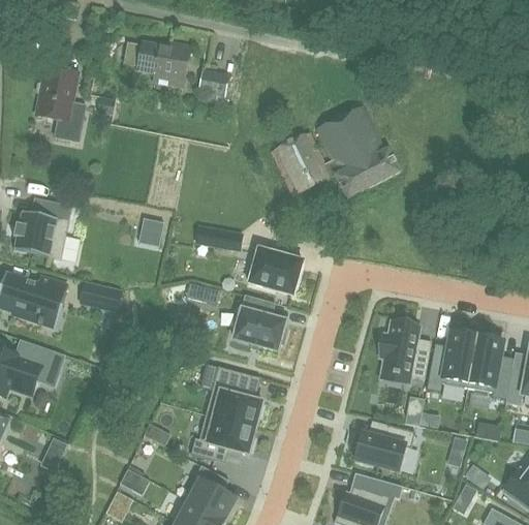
[(124,62),(137,65),(136,68),(184,78),(190,45),(168,41),(167,45),(142,40),(142,44),(128,41),(124,62)]
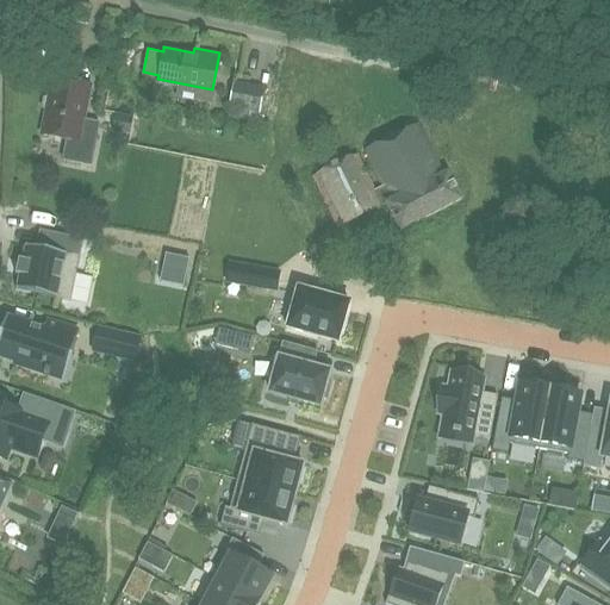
[(92,163),(100,119),(85,117),(92,81),(51,74),(48,93),(43,94),(41,105),(44,107),(39,132),(66,137),(62,157),(92,163)]
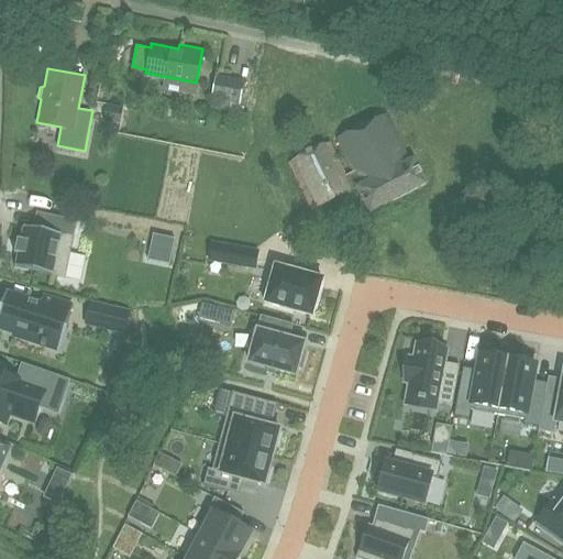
[(243,78),(214,73),(210,97),(221,99),(239,102),(243,78)]
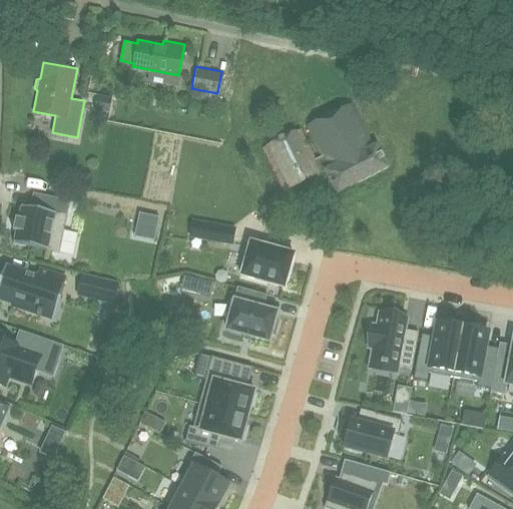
[(200,98),(216,101),(217,93),(201,90),(200,98)]
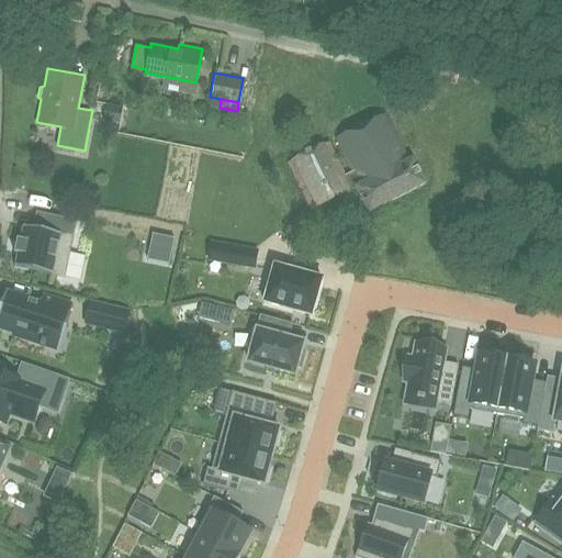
[(383,111),(335,137),(352,169),(345,174),(328,140),(287,160),(311,207),(355,183),(369,210),(425,180),(412,155),(407,157),(383,111)]
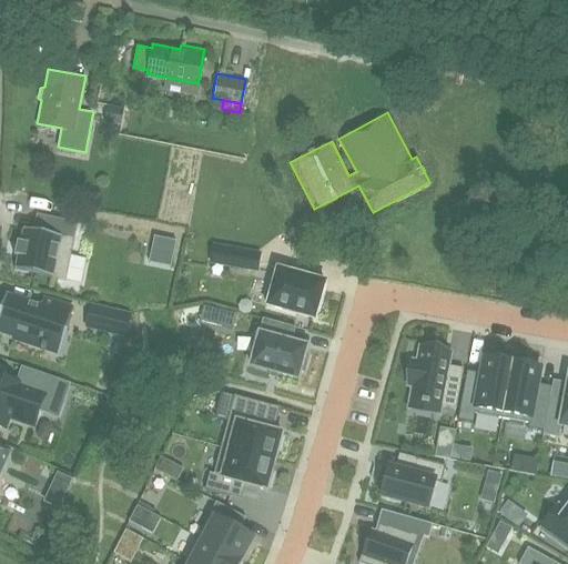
[(66,278),(78,220),(37,212),(33,228),(23,225),(21,240),(18,239),(17,240),(18,240),(16,251),(14,251),(14,253),(18,253),(16,267),(66,278)]
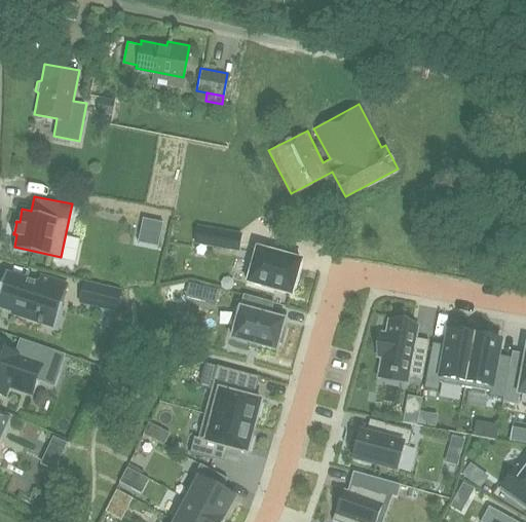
[(159,232),(162,220),(143,216),(140,228),(159,232)]
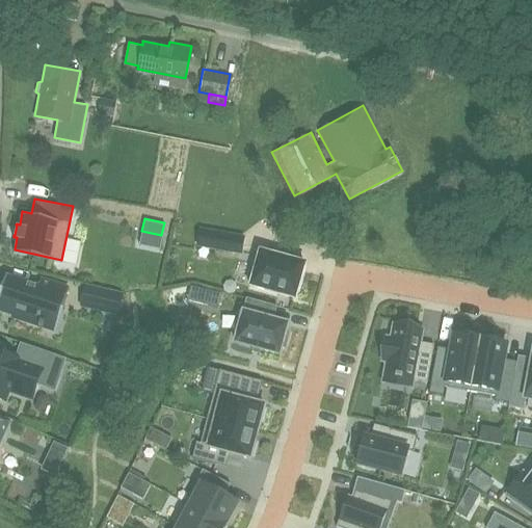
[(242,234),(202,227),(198,243),(240,251),(242,234)]
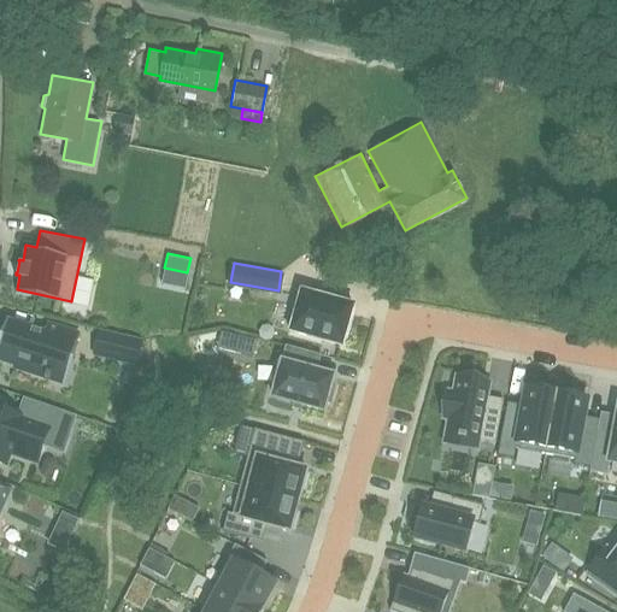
[(342,341),(342,340),(352,305),(353,302),(351,301),(351,302),(335,298),(336,295),(319,292),(318,294),(304,289),(301,288),(300,290),(301,290),(292,327),(289,329),(292,329),(293,329),(340,341),(340,342),(342,343),(342,341)]
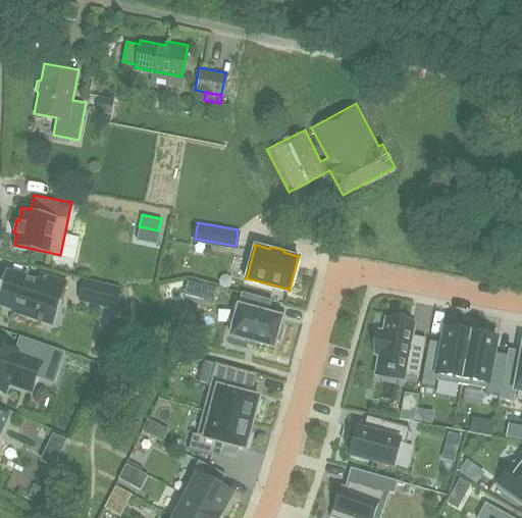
[(10,312),(37,320),(43,299),(56,303),(62,281),(42,274),(39,282),(8,272),(0,297),(0,307),(11,311),(10,312)]
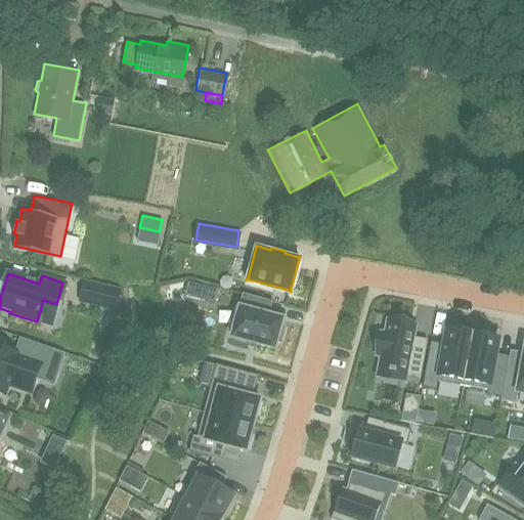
[(119,288),(83,279),(79,299),(115,308),(119,288)]
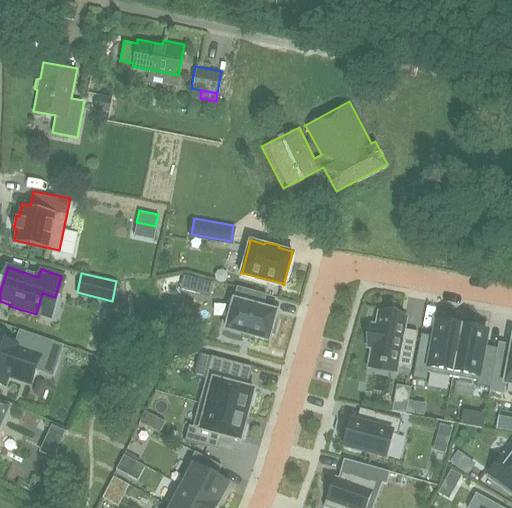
[(251,288),(237,284),(233,299),(234,299),(226,327),(242,331),(242,332),(252,335),(252,334),(268,338),(270,332),(274,333),(278,317),(274,316),(276,310),(247,302),(251,288)]
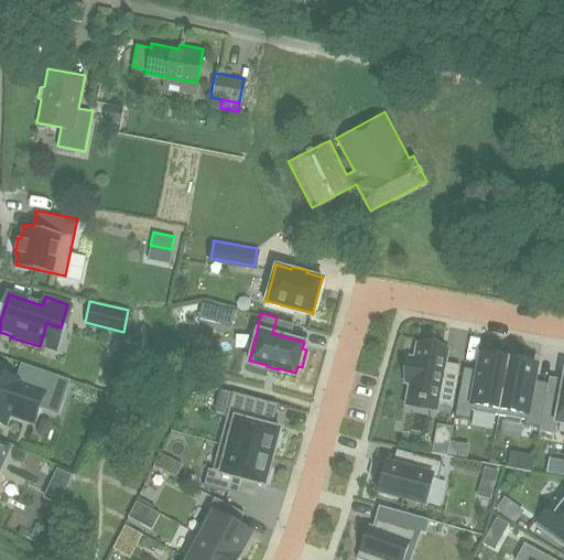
[(447,348),(416,343),(414,356),(410,355),(407,372),(411,373),(408,395),(419,397),(419,399),(425,400),(425,398),(453,402),(459,363),(445,361),(447,348)]
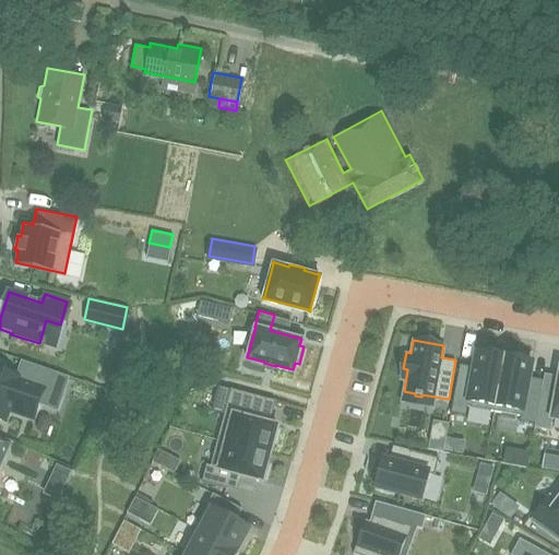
[(494,409),(504,354),(476,349),(471,382),(456,380),(451,411),(465,413),(467,404),(494,409)]
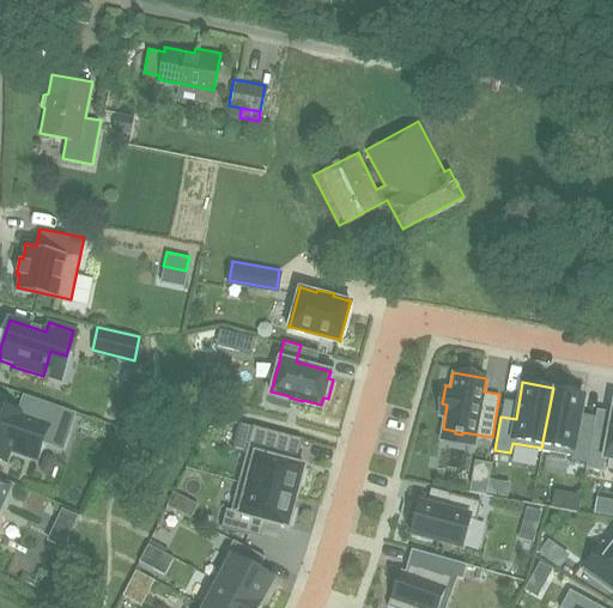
[(592,433),(576,430),(583,394),(553,388),(541,448),(571,454),(570,458),(587,462),(592,433)]
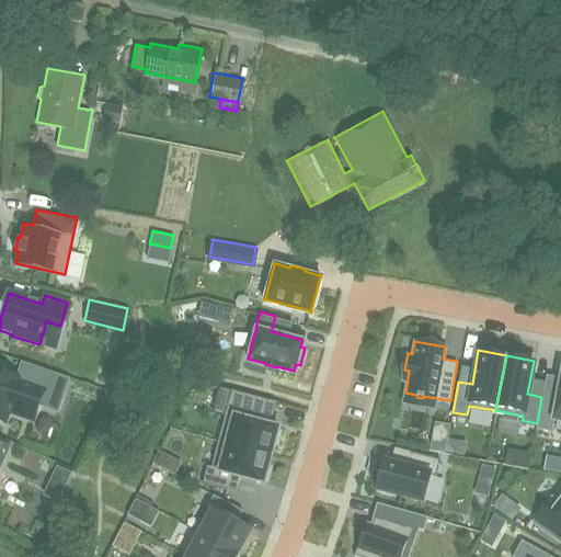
[(69,376),(21,359),(14,375),(0,370),(0,418),(3,419),(8,407),(34,416),(38,404),(57,410),(69,376)]
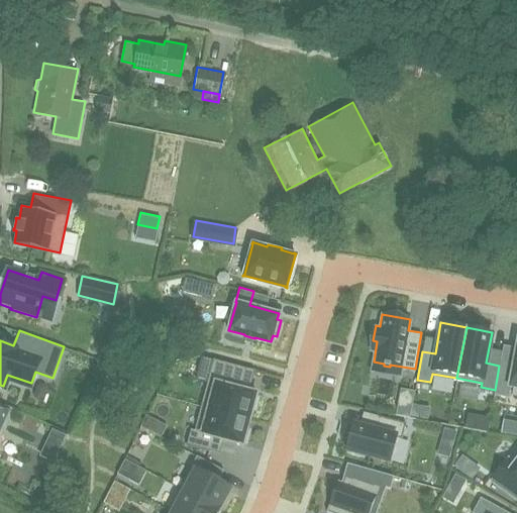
[(516,386),(516,342),(514,362),(501,360),(494,393),(509,396),(511,385),(516,386)]
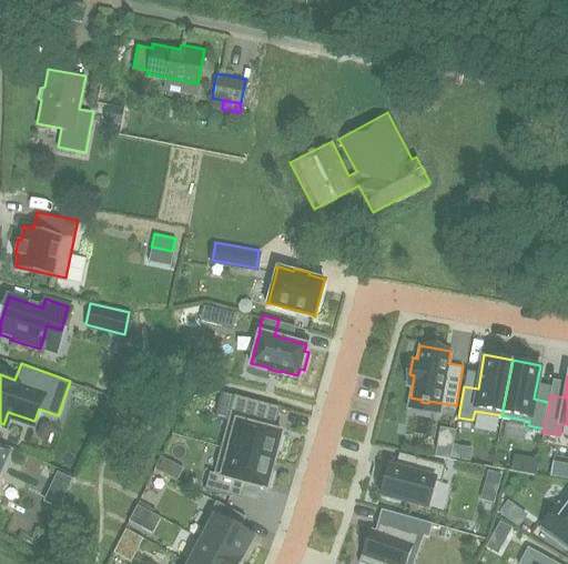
[(281,449),(284,434),(281,433),(282,431),(270,427),(272,422),(275,423),(280,404),(234,393),(221,444),(274,459),(277,447),(281,449)]
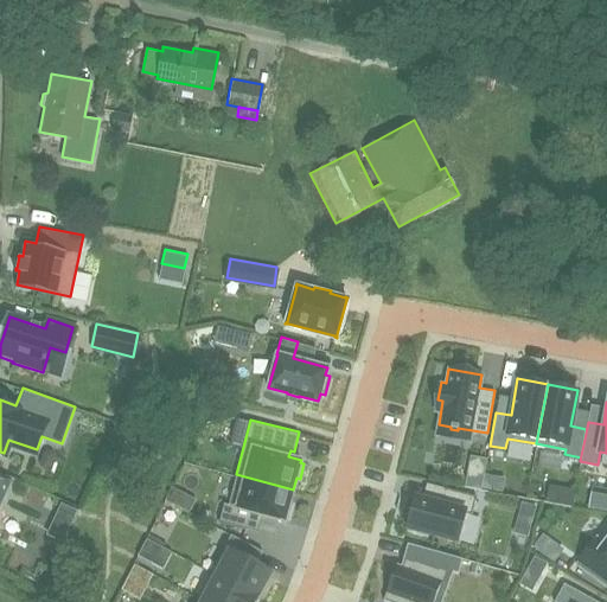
[(481,487),(503,491),(505,478),(484,473),(483,478),(481,487)]
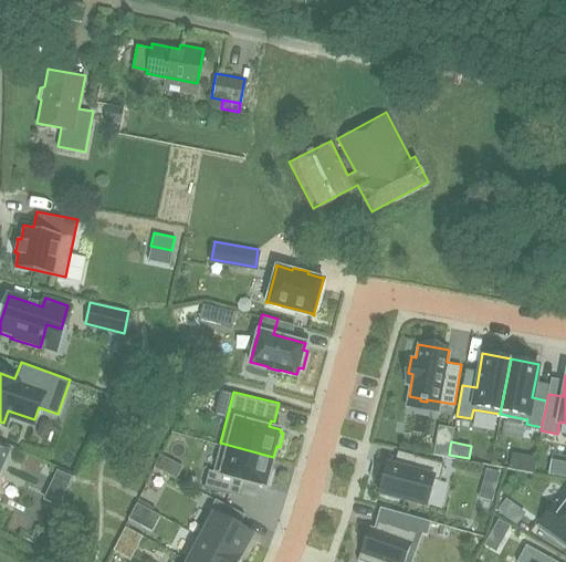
[(270,468),(273,457),(220,443),(212,469),(209,468),(203,485),(229,491),(233,477),(265,486),(266,482),(270,484),(274,469),(270,468)]
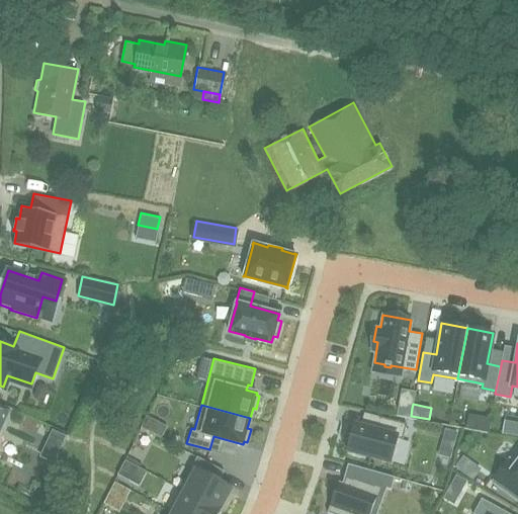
[(396,413),(411,416),(412,408),(398,406),(396,413)]
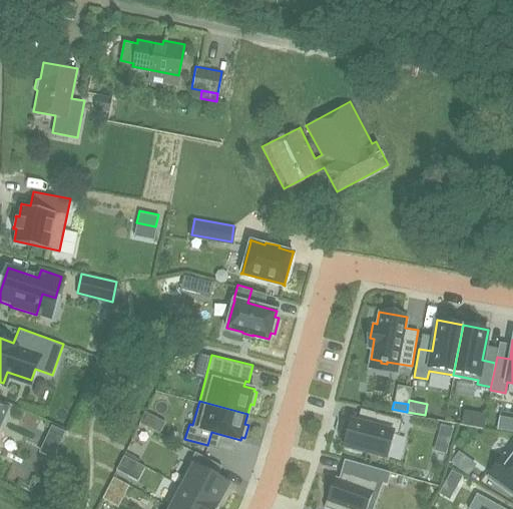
[(139,421),(151,427),(157,417),(144,410),(139,421)]
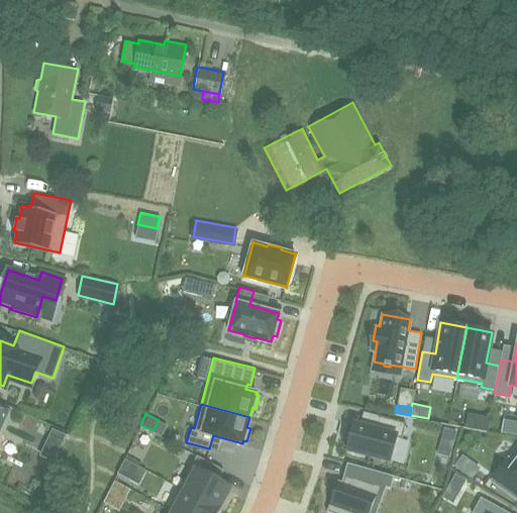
[(405,421),(380,414),(377,425),(373,427),(353,422),(346,448),(390,459),(397,433),(402,434),(405,421)]
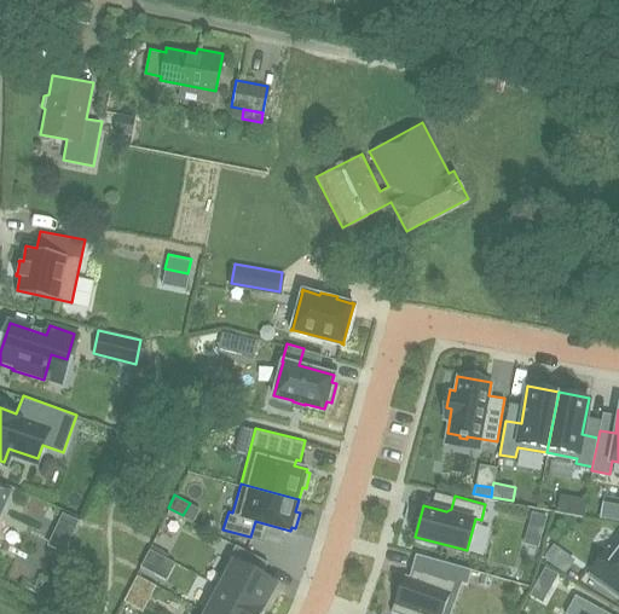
[(586,497),(577,496),(574,513),(584,514),(586,497)]
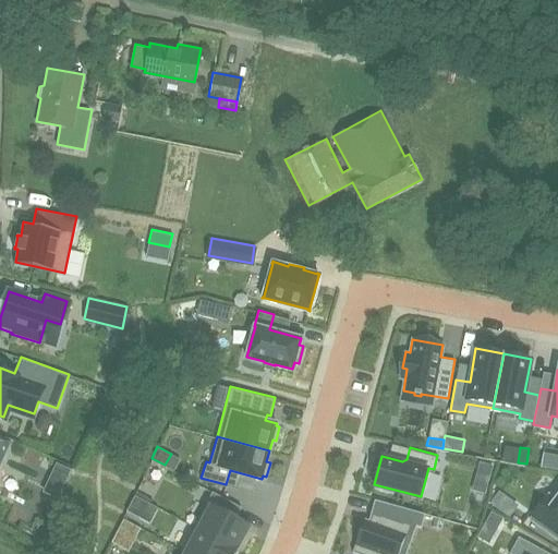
[(194,525),(237,548),(250,525),(235,517),(241,506),(213,491),(194,525)]
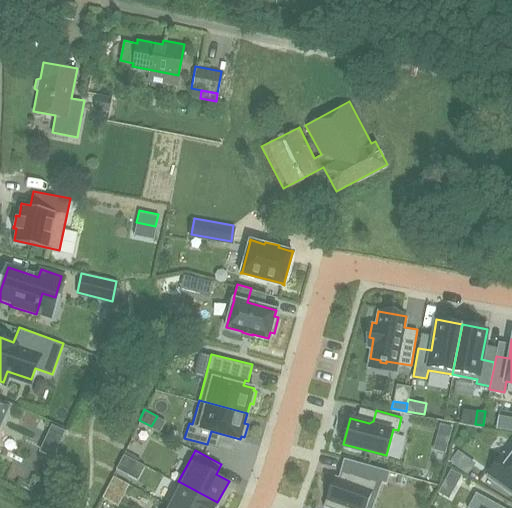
[(126,472),(134,458),(123,452),(116,466),(126,472)]
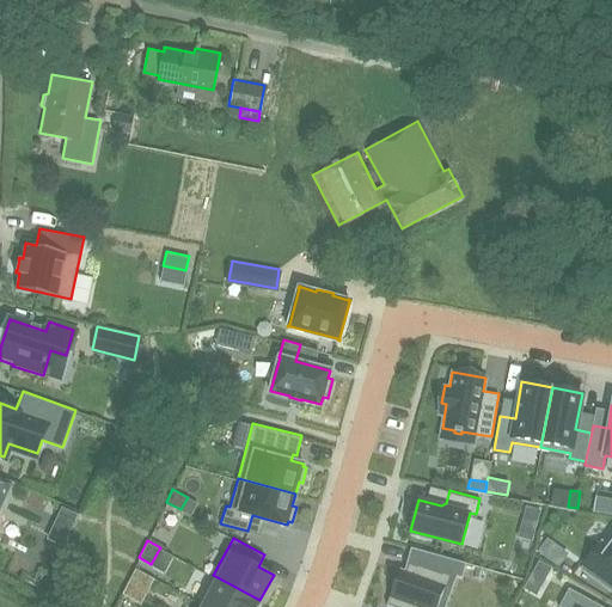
[(537,552),(549,560),(557,549),(545,540),(537,552)]
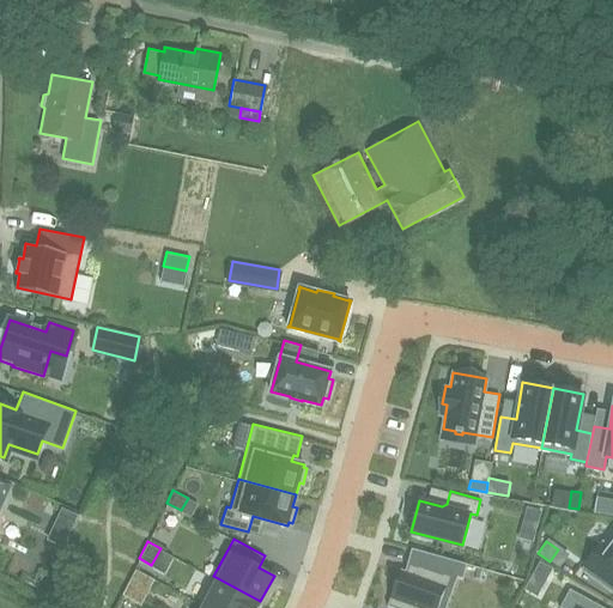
[(602,542),(583,570),(612,591),(612,543),(611,548),(602,542)]
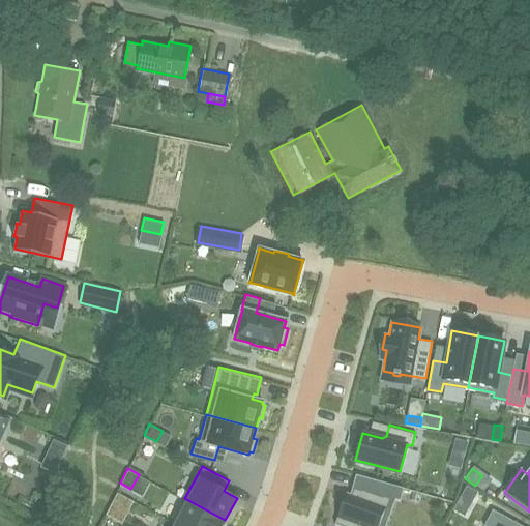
[(400,499),(404,486),(355,473),(355,474),(357,474),(354,485),(353,487),(355,488),(353,493),(347,491),(343,500),(342,500),(340,505),(341,506),(334,522),(344,525),(378,525),(389,496),(400,499)]
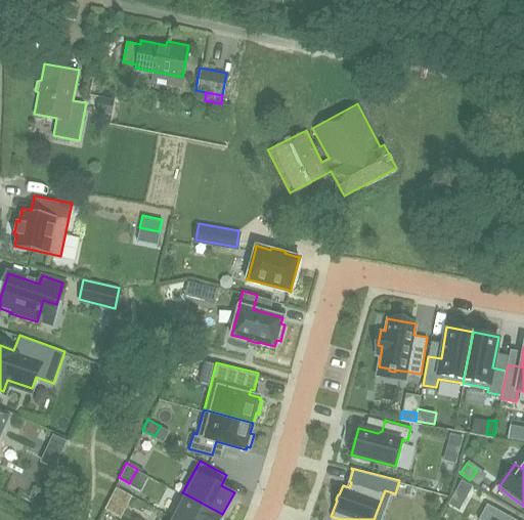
[(170,514),(180,519),(219,519),(222,514),(182,492),(170,514)]
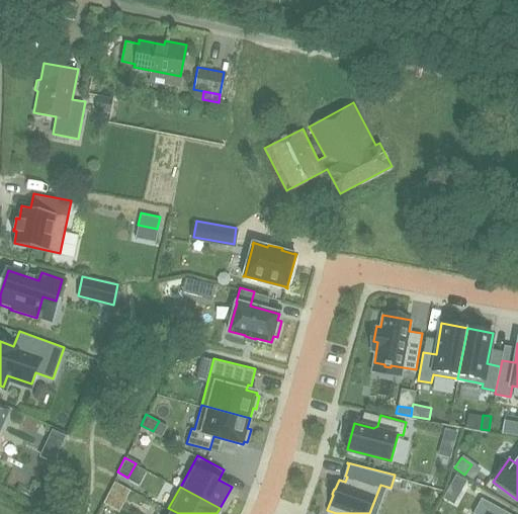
[(103,501),(118,509),(125,497),(109,489),(103,501)]
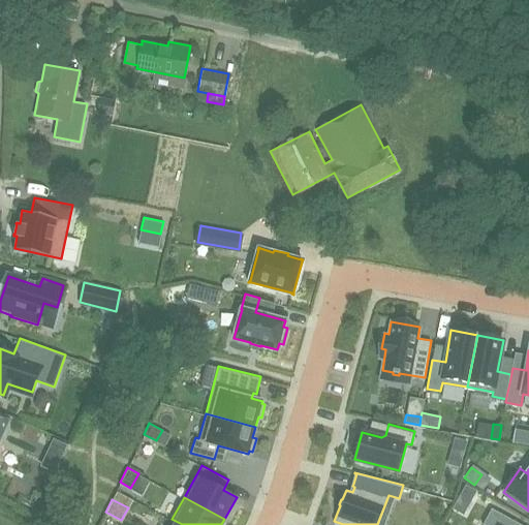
[(521,524),(522,524),(492,507),(483,523),(487,524),(521,524)]
